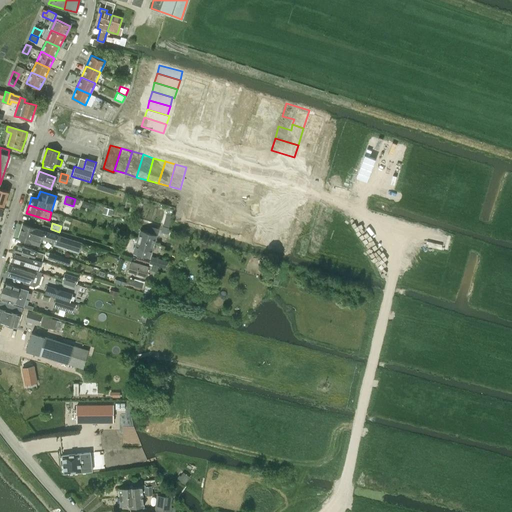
[(54,243),(53,245),(78,253),(81,243),(43,231),(35,228),(22,225),(18,239),(31,243),(39,246),(41,239),(54,243)]
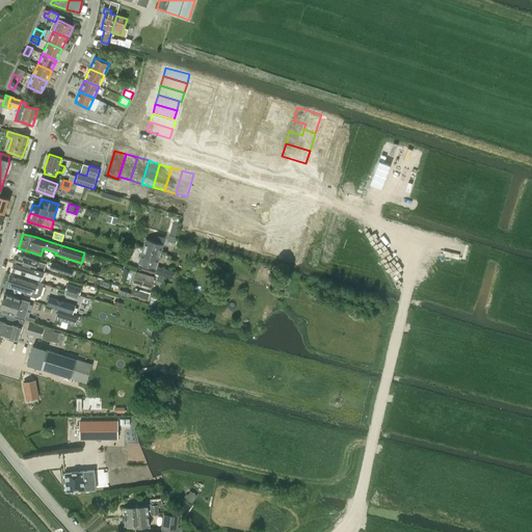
[(147,239),(143,247),(160,254),(162,244),(164,238),(158,236),(157,242),(147,239)]
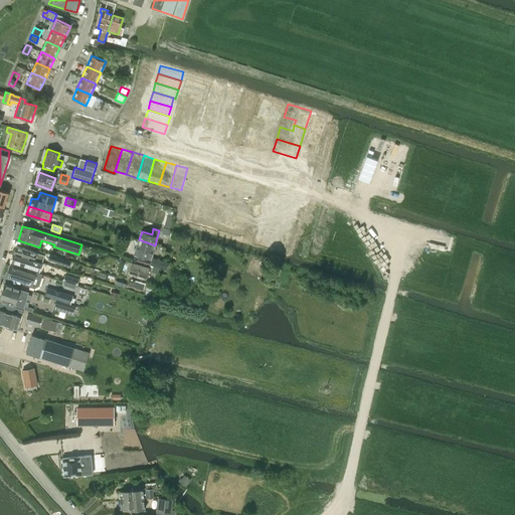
[(152,253),(155,245),(139,239),(135,254),(150,260),(151,253),(152,253)]
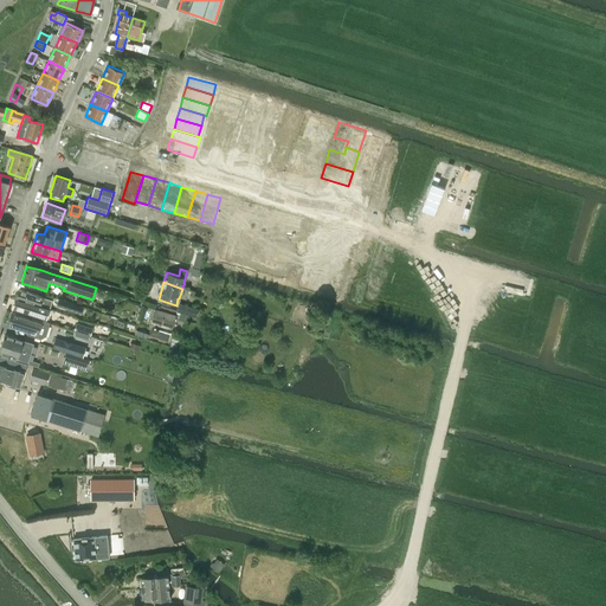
[(19,290),(17,298),(40,305),(43,297),(19,290)]
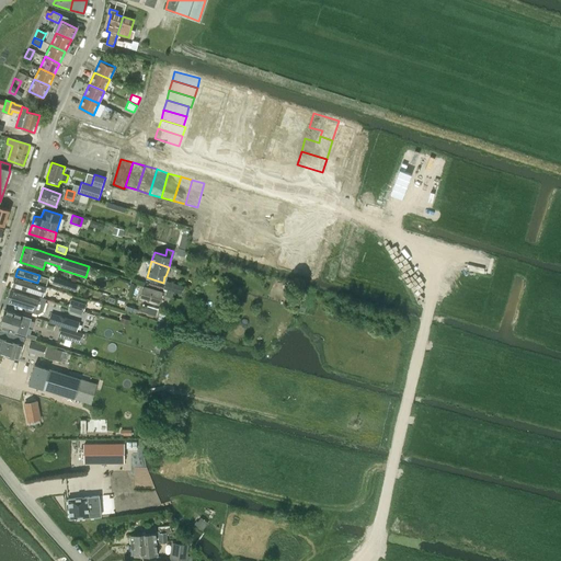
[(15,276),(12,286),(35,293),(43,295),(46,286),(37,283),(15,276)]
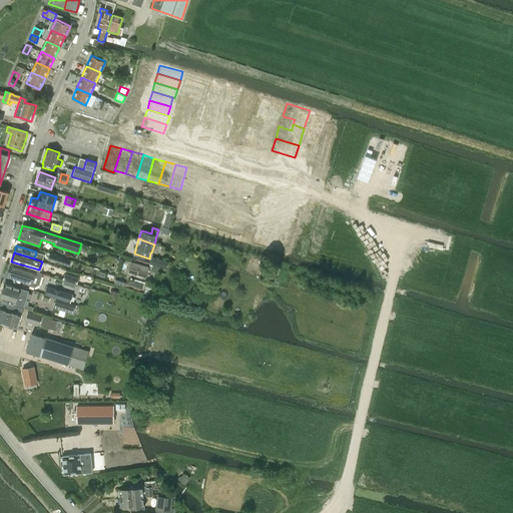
[(151,258),(149,264),(158,267),(161,268),(163,261),(160,260),(151,258)]
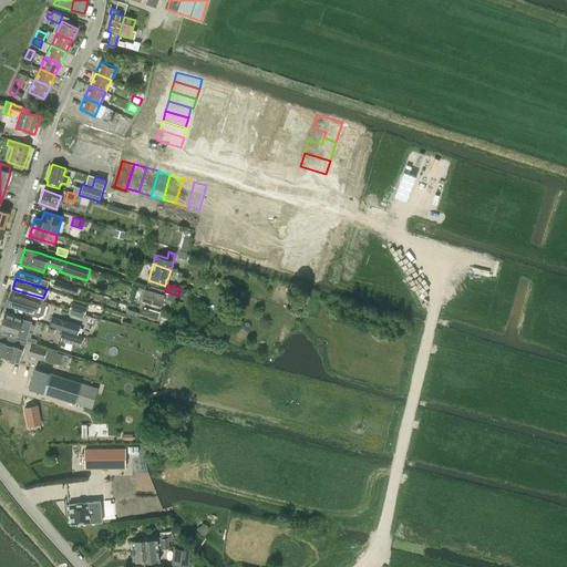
[(141,302),(160,308),(164,296),(144,290),(141,302)]
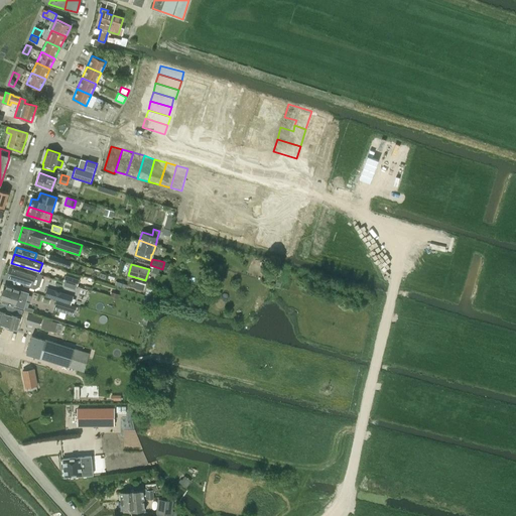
[(7,277),(24,283),(23,285),(32,288),(34,289),(38,286),(42,275),(27,271),(27,272),(10,267),(7,277)]
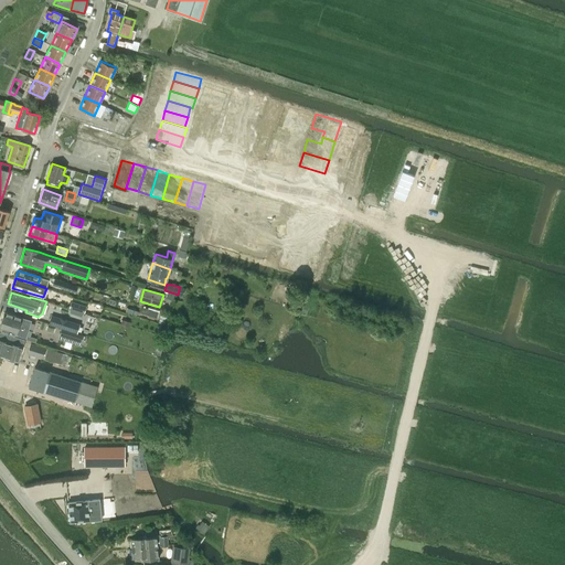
[(72,301),(70,308),(84,312),(86,306),(72,301)]
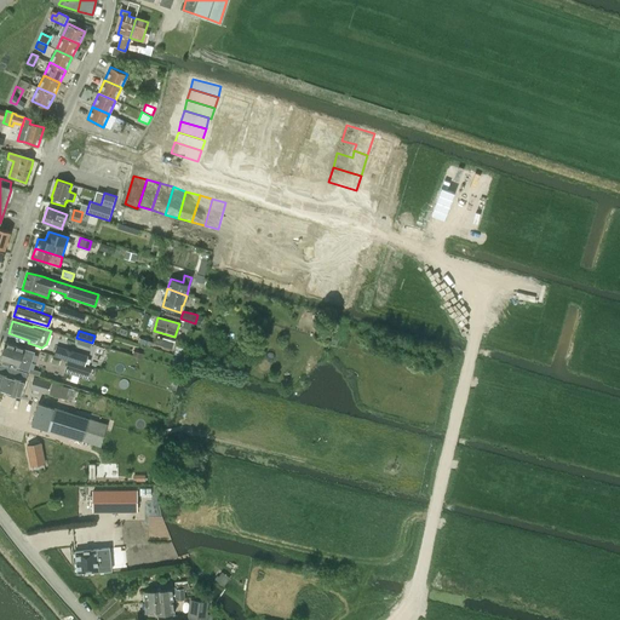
[(3,352),(22,359),(32,361),(34,352),(5,343),(3,352)]
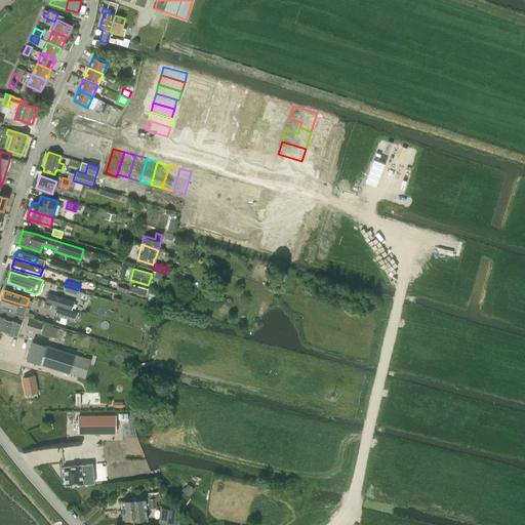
[(45,301),(55,305),(72,310),(75,301),(48,292),(45,301)]
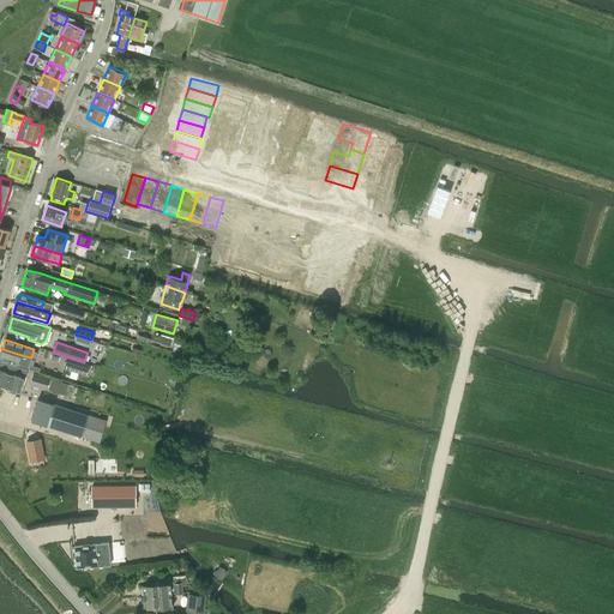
[(2,349),(0,355),(0,357),(23,366),(28,367),(31,357),(22,355),(2,349)]
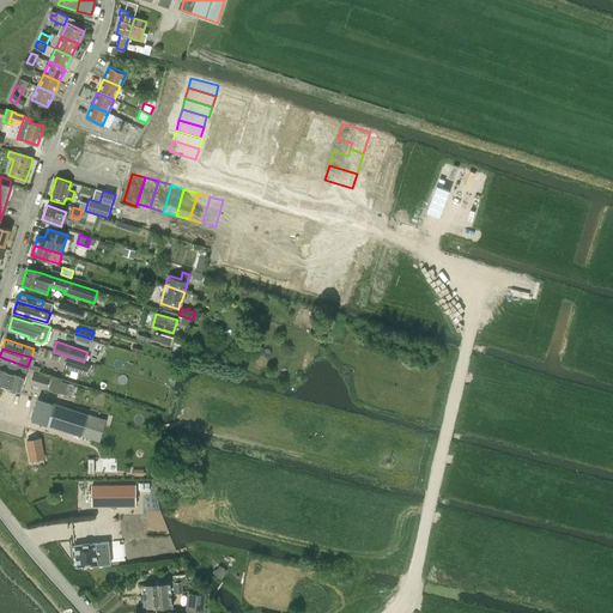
[(87,375),(90,364),(84,362),(67,357),(64,368),(87,375)]
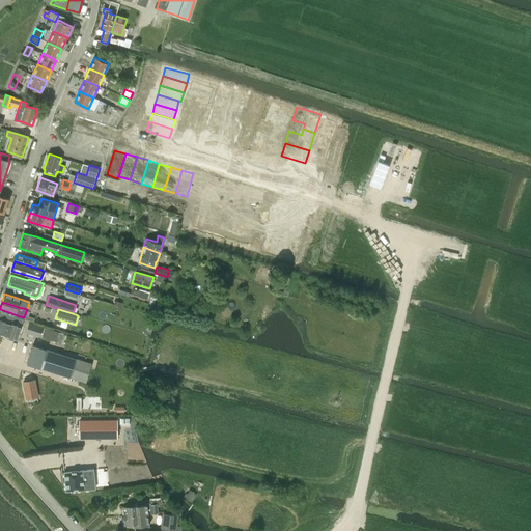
[(0,323),(21,329),(23,318),(10,315),(0,311),(0,323)]
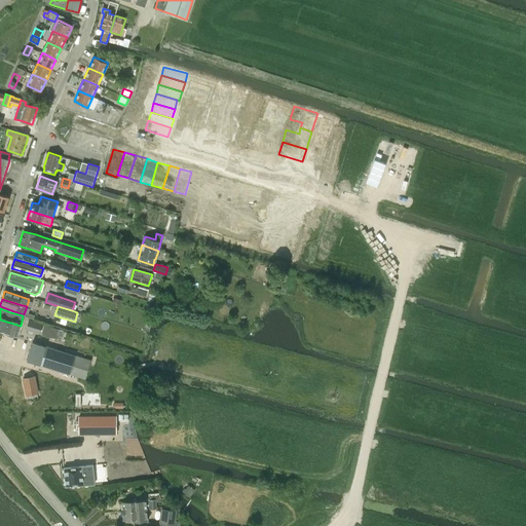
[(0,320),(0,332),(16,337),(21,326),(0,320)]
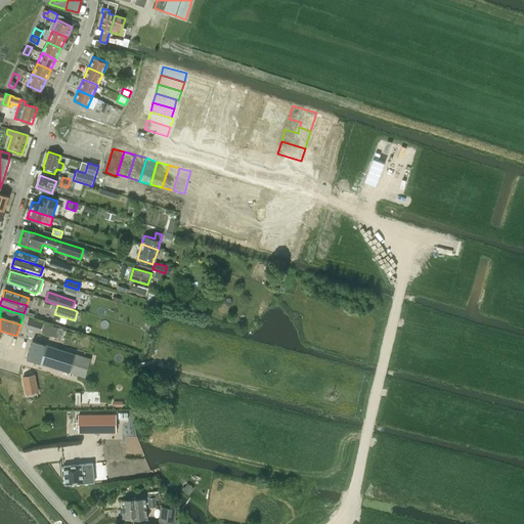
[(39,332),(39,333),(60,339),(62,330),(29,319),(26,328),(39,332)]
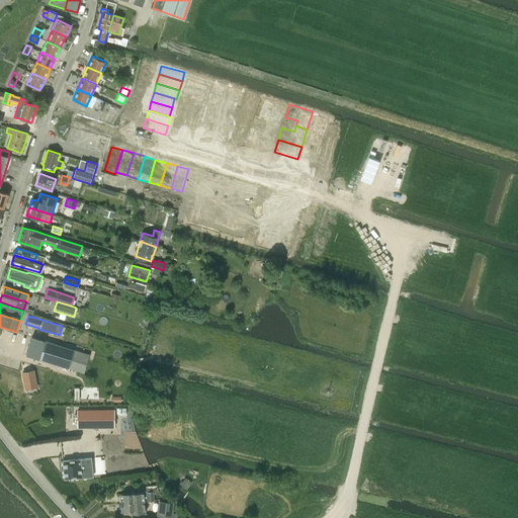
[(26,355),(30,356),(84,372),(89,355),(31,337),(26,355)]
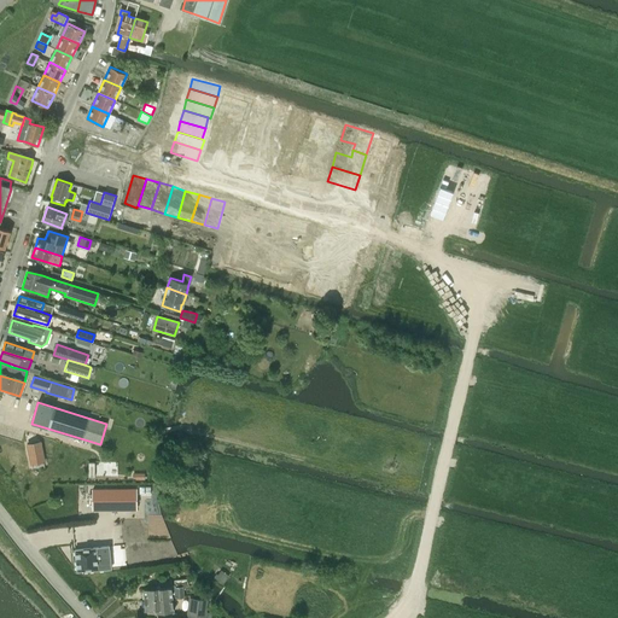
[(23,425),(31,468),(45,464),(36,425),(31,424),(23,425)]
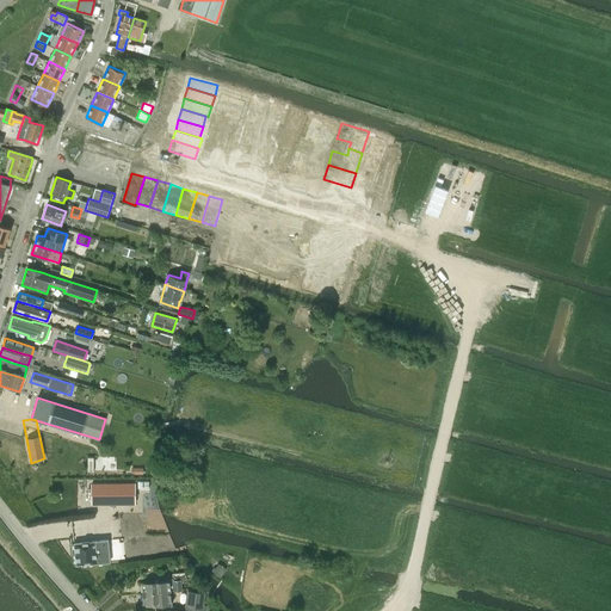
[(91,483),(92,505),(136,505),(136,483),(91,483)]
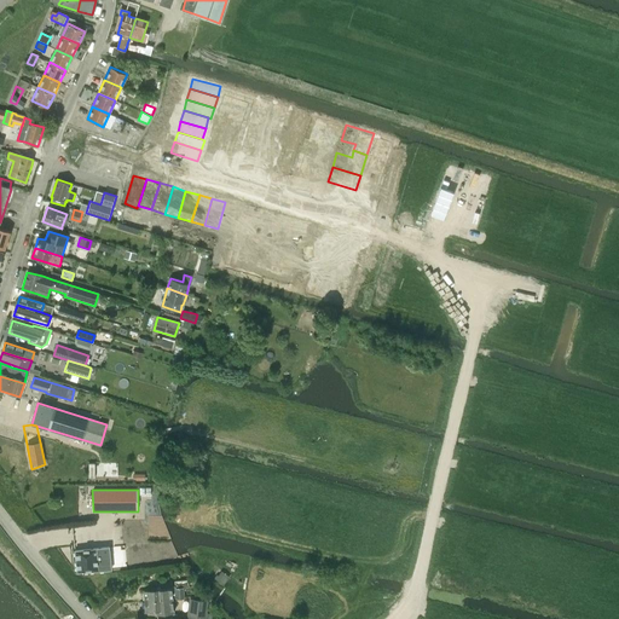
[(75,550),(75,556),(76,563),(77,573),(110,570),(108,547),(75,550)]
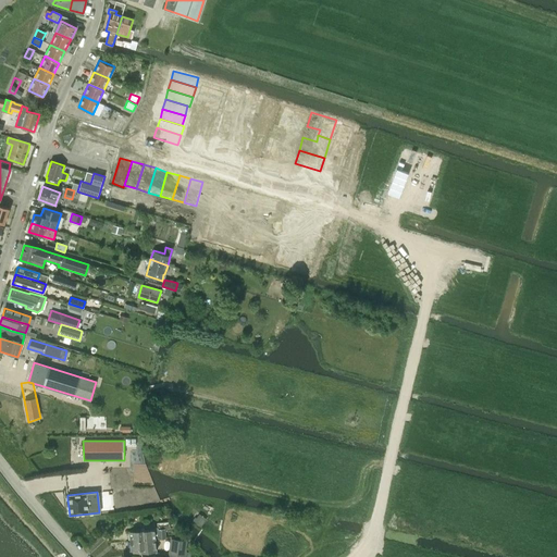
[(194,518),(193,520),(201,527),(207,519),(199,514),(196,518),(195,517),(194,518)]
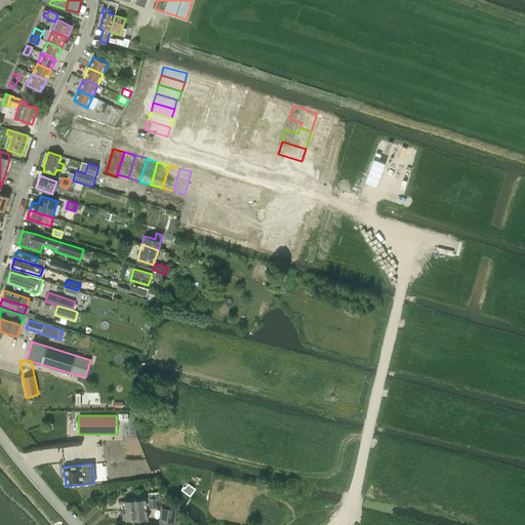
[(159,491),(149,492),(149,498),(150,508),(156,507),(155,498),(160,498),(159,491)]
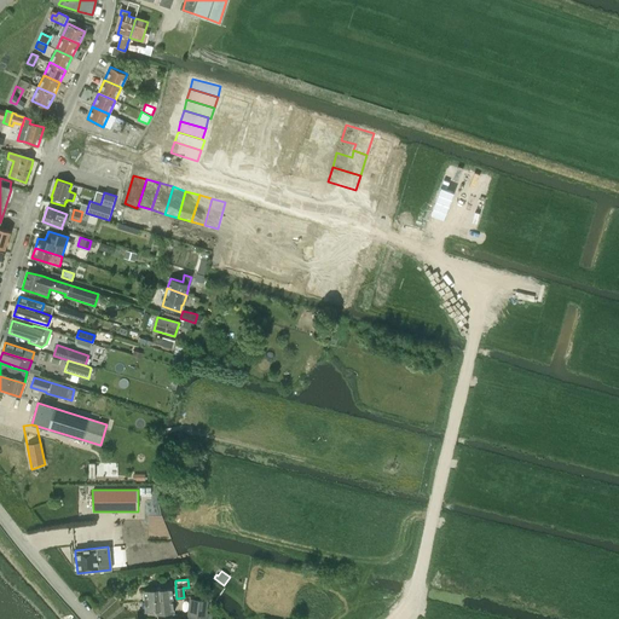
[(175,588),(144,590),(145,601),(172,599),(177,599),(175,588)]
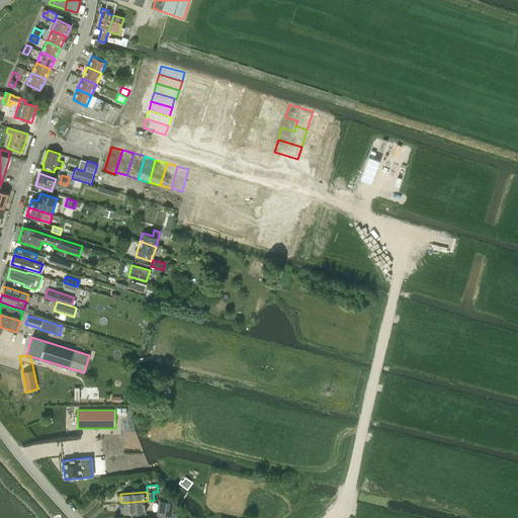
[(121,503),(121,512),(131,511),(131,514),(145,513),(144,501),(121,503)]
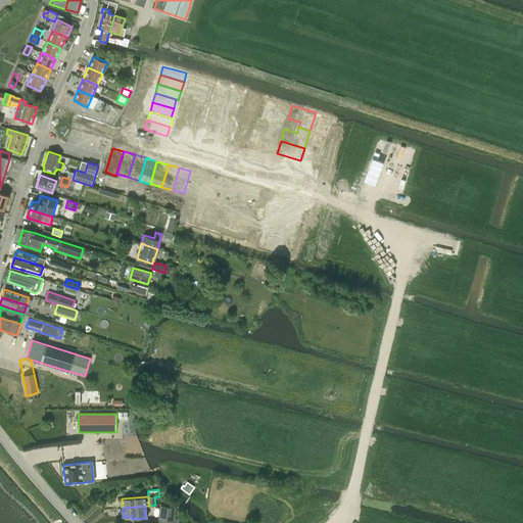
[(162,507),(160,522),(174,522),(176,509),(162,507)]
